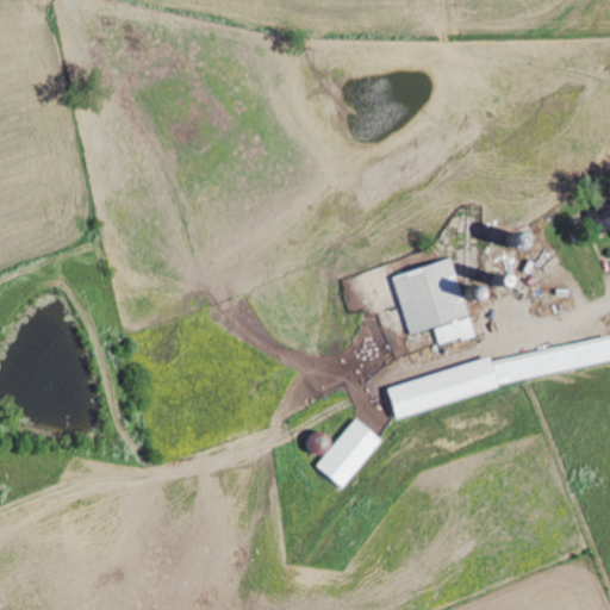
[(405,334),(467,317),(460,291),(458,291),(449,259),(390,275),(405,334)]
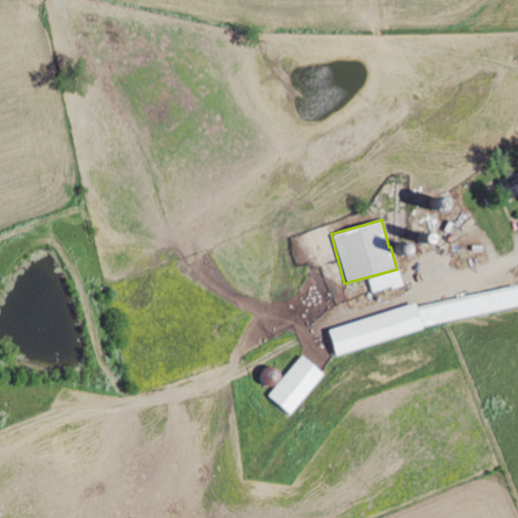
[(366,278),(371,293),(402,285),(398,269),(366,278)]
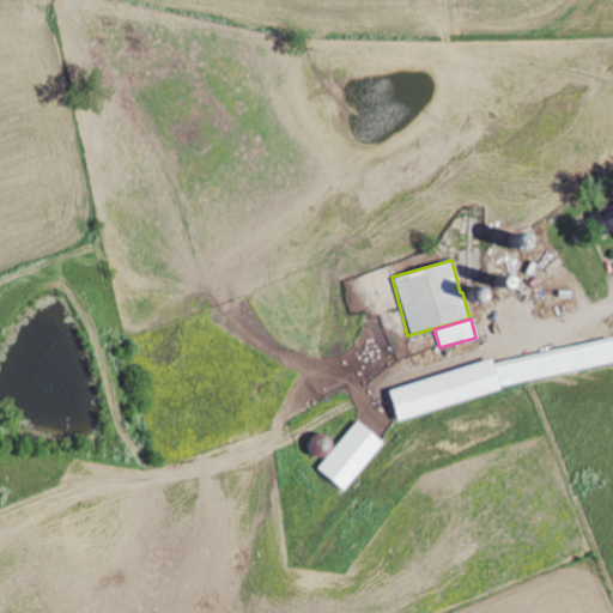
[(612,362),(608,339),(492,363),(497,386),(612,362)]
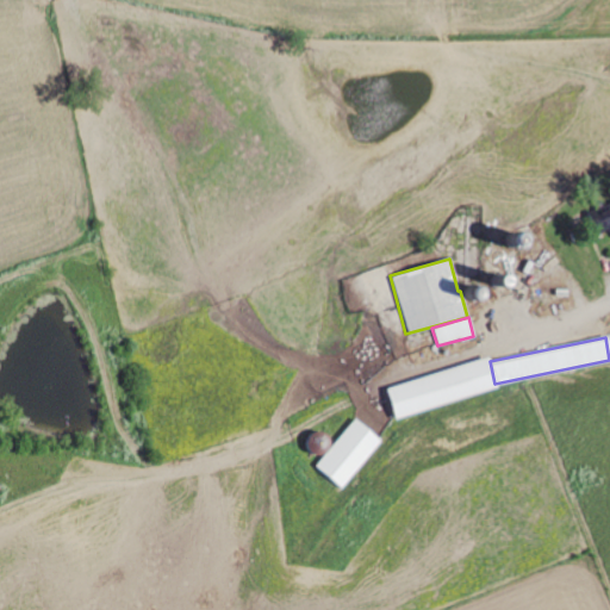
[(383,385),(390,417),(495,392),(487,360),(383,385)]
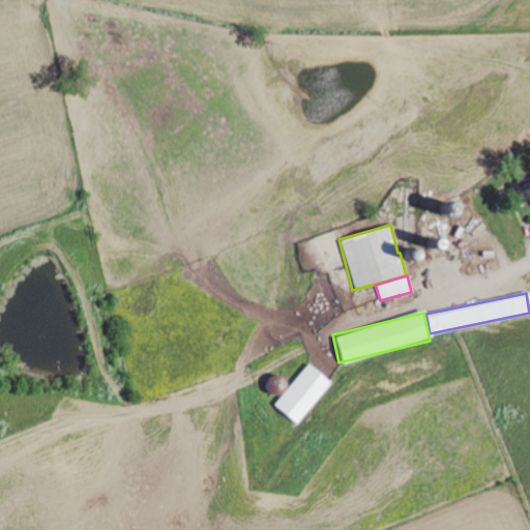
[(273,408),(299,425),(329,380),(303,363),(273,408)]
